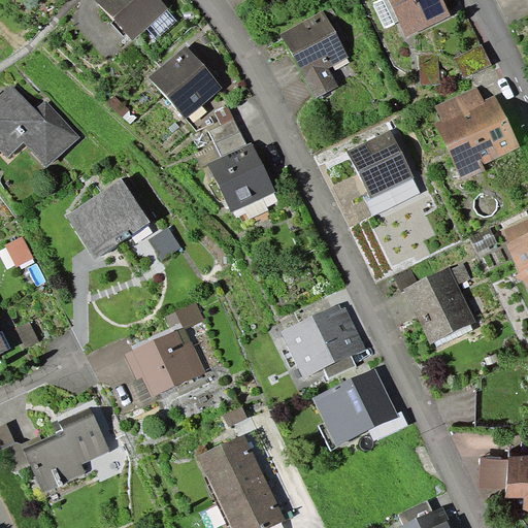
[(160,0),(95,0),(114,20),(126,33),(133,40),(146,28),(167,9),(168,8),(160,0)]
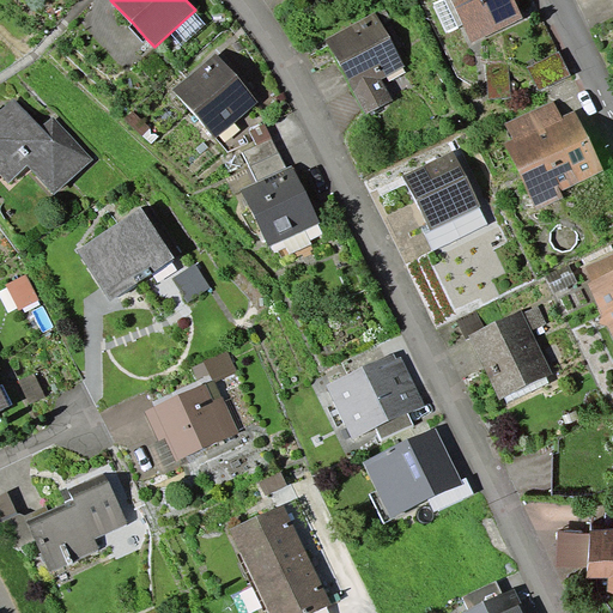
[(523,18),(514,0),(450,0),(472,43),(523,18)]
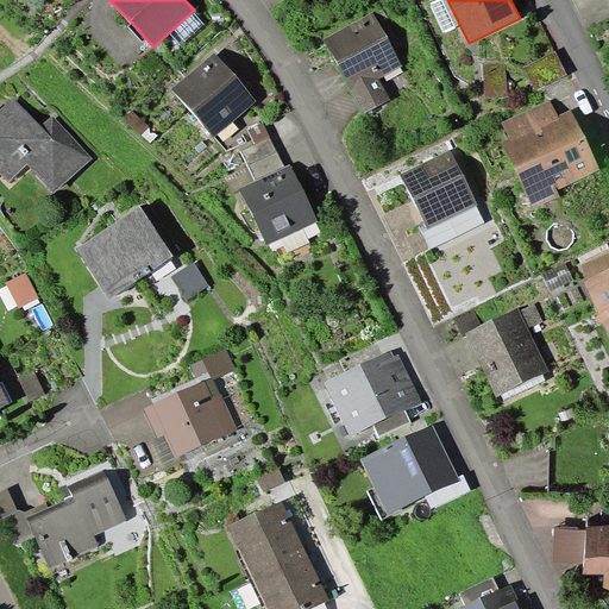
[(203,24),(193,11),(169,32),(181,44),(203,24)]
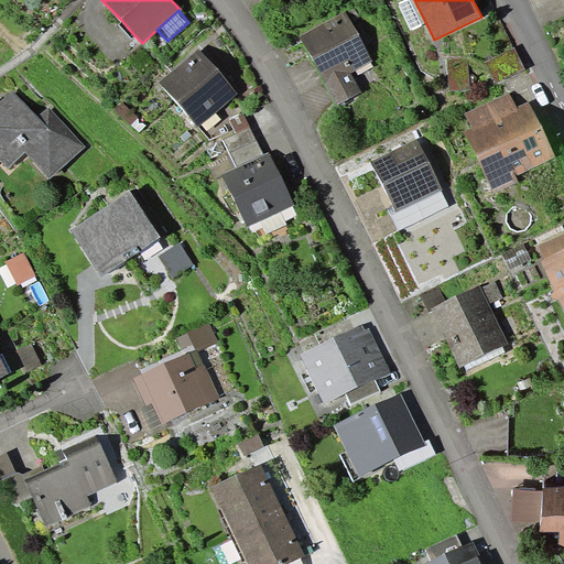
[(372,62),(346,11),(300,36),(337,105),(362,91),(351,73),(372,62)]
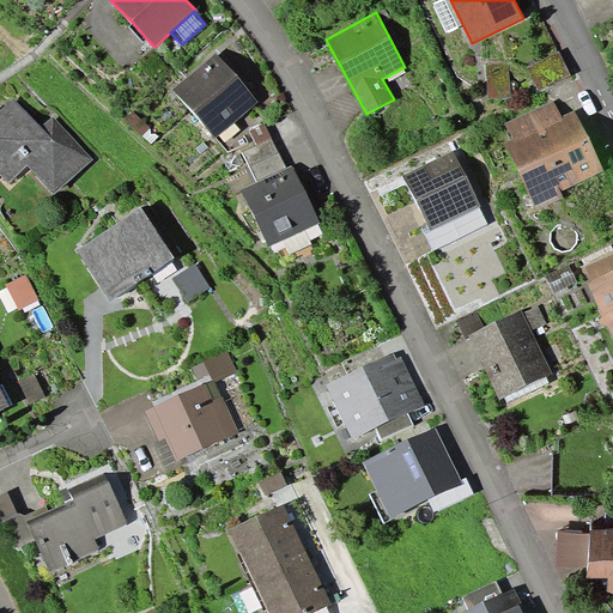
[(144,42),(146,38),(133,23),(129,25),(144,42)]
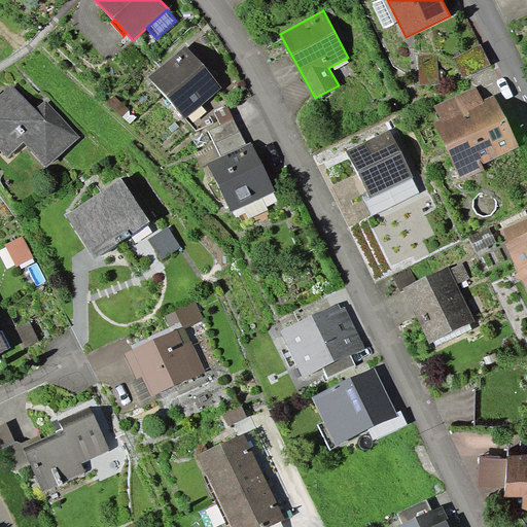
[(186,45),(149,76),(185,118),(222,88),(186,45)]
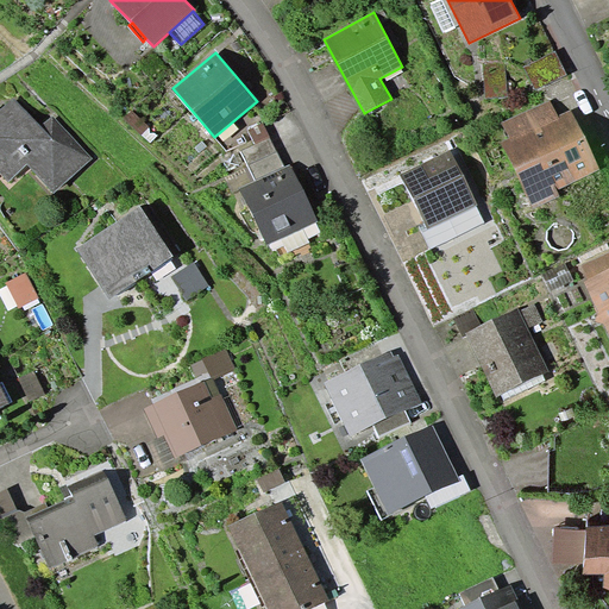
[(13,98),(0,110),(0,170),(8,180),(27,163),(54,193),(92,158),(52,115),(41,126),(13,98)]
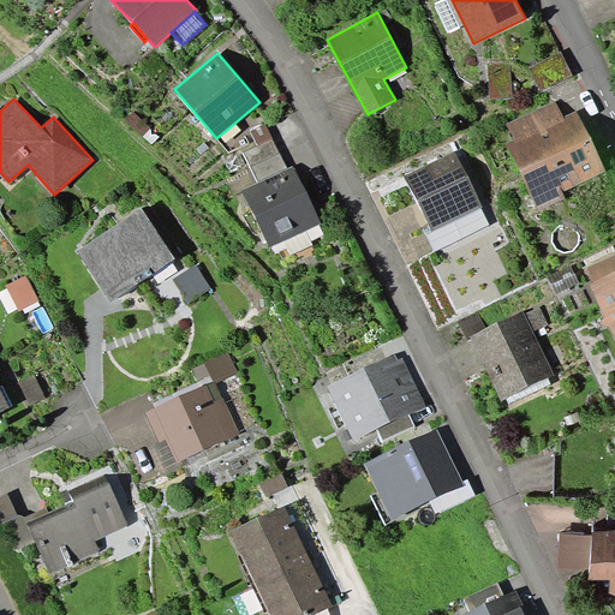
[(563,117),(556,101),(507,124),(514,139),(507,143),(538,212),(566,198),(562,192),(607,172),(578,111),(563,117)]
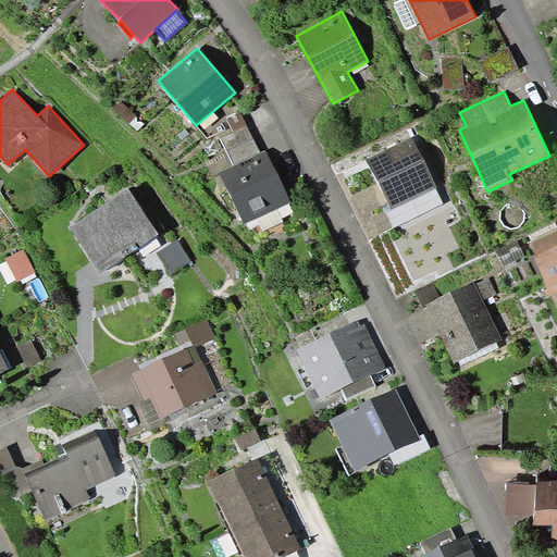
[(220,137),(227,152),(255,139),(242,111),(226,118),(233,132),(220,137)]
